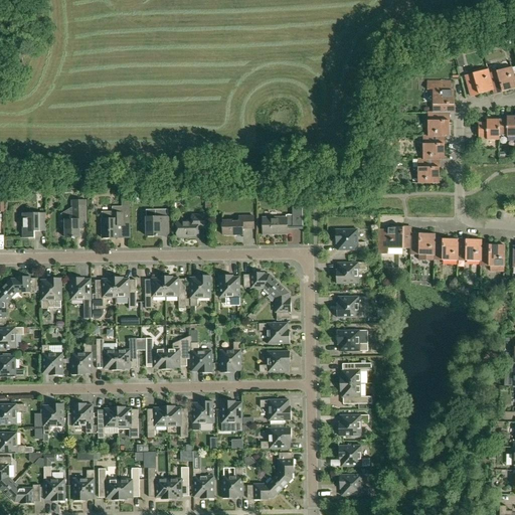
[(514,66),(489,73),(491,83),(499,81),(502,93),(514,89),(514,80),(513,74),(514,73),(514,66)]
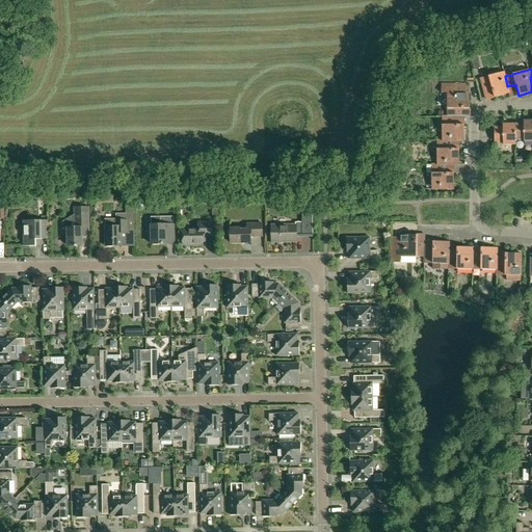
[(504,72),(480,78),(483,88),(490,86),(494,98),(509,94),(507,86),(505,76),(504,72)]
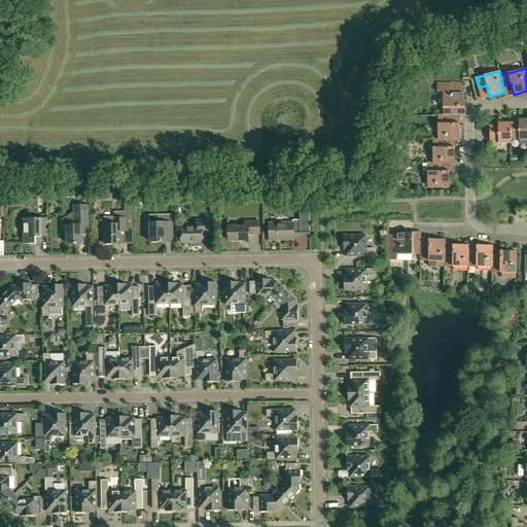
[(437,82),(437,92),(443,92),(443,115),(449,115),(457,116),(457,112),(456,109),(453,109),(453,107),(464,107),(464,92),(462,92),(462,82),(437,82)]
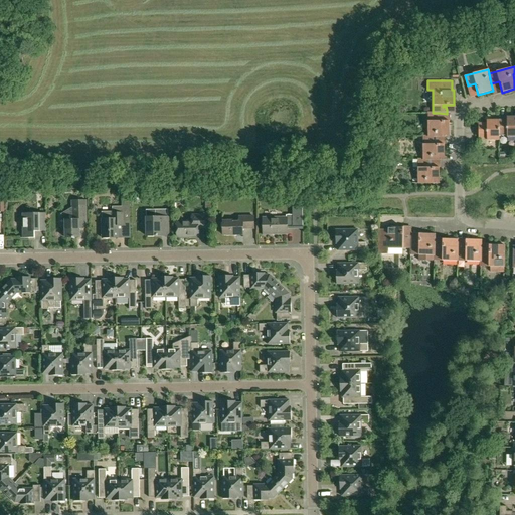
[(427,113),(427,137),(434,137),(446,137),(450,137),(450,121),(439,121),(439,113),(433,113),(427,113)]
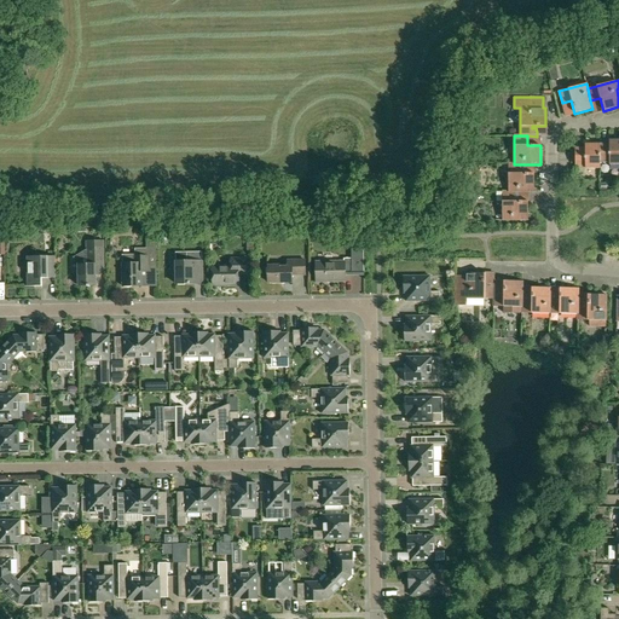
[(618,163),(618,140),(609,142),(609,145),(600,145),(600,161),(609,161),(611,165),(618,163)]
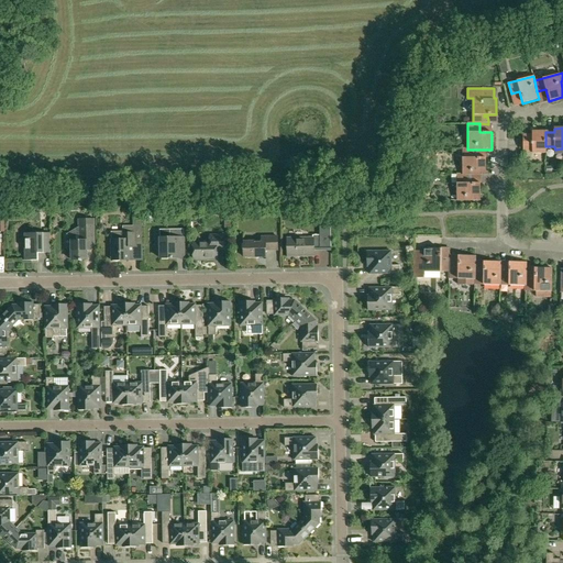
[(545,153),(545,146),(545,132),(532,132),(532,134),(523,135),(523,150),(532,150),(532,153),(545,153)]
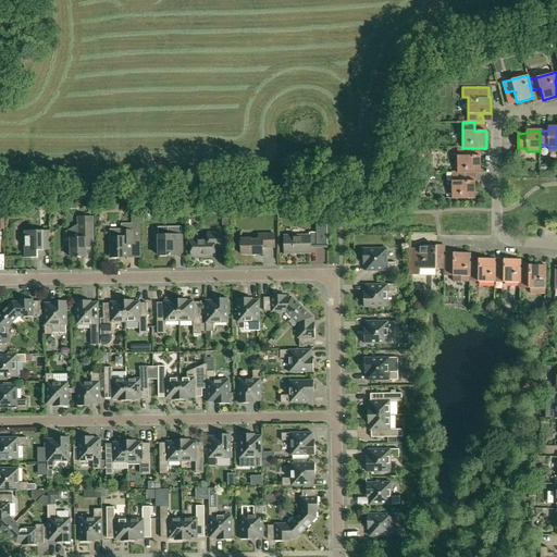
[(458,148),(458,173),(465,173),(477,173),(481,173),(481,156),(469,156),(469,148),(462,148),(458,148)]
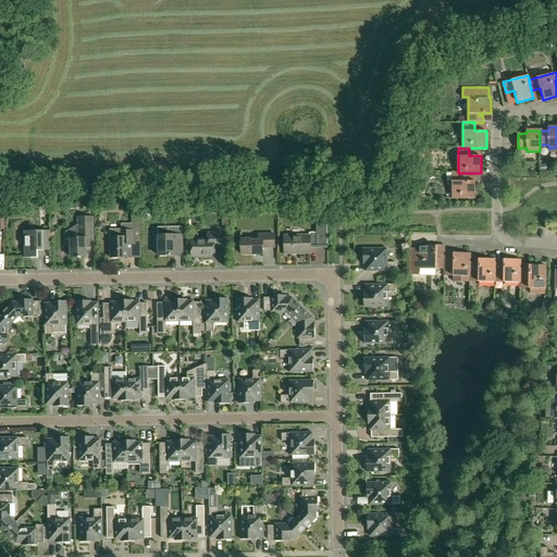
[(446,173),(446,182),(453,182),(453,198),(477,198),(477,182),(465,182),(465,173),(458,173),(453,173),(446,173)]
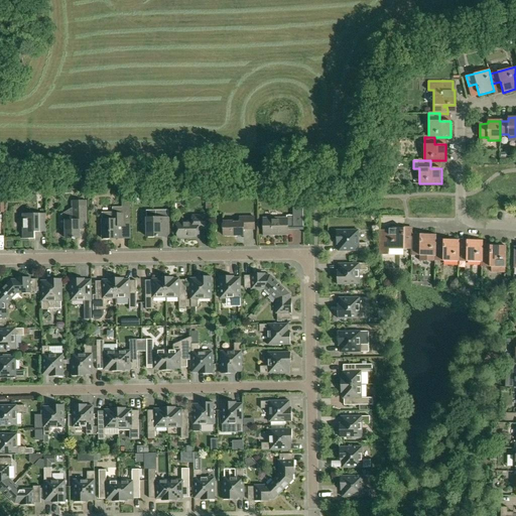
[(290,191),(290,201),(298,201),(298,198),(303,198),(303,192),(303,189),(298,189),(298,191),(290,191)]
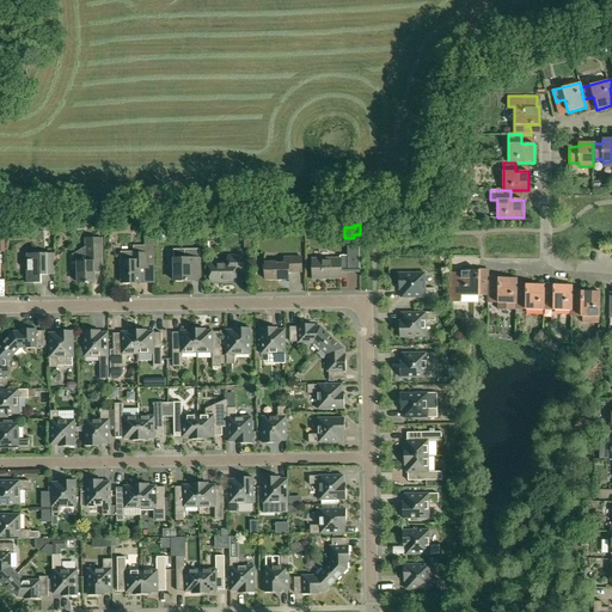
[(121,261),(122,283),(140,283),(140,268),(147,268),(147,263),(155,263),(154,239),(154,232),(154,227),(145,227),(145,232),(145,239),(145,246),(134,246),(134,252),(121,252),(121,261)]
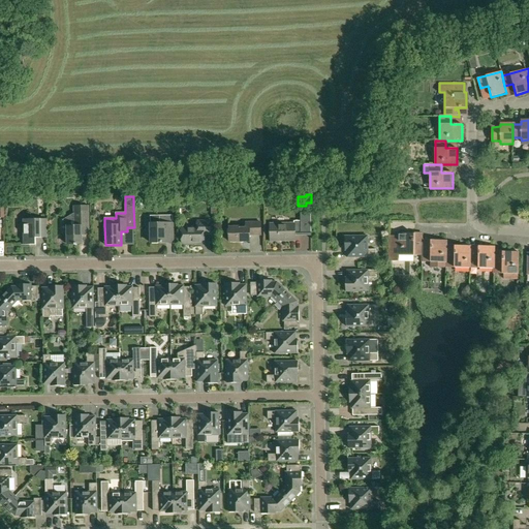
[(65,234),(67,237),(67,245),(82,244),(82,234),(89,234),(89,223),(88,207),(81,207),(78,207),(74,207),(74,213),(74,219),(71,219),(69,216),(63,220),(67,226),(67,231),(65,234)]
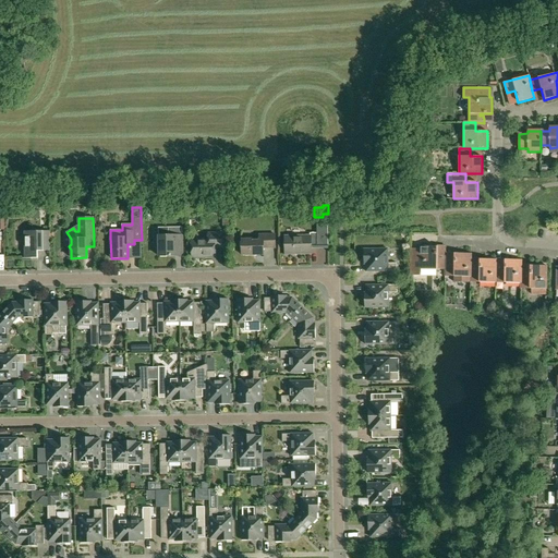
[(158,228),(158,235),(159,256),(183,256),(182,227),(158,228)]
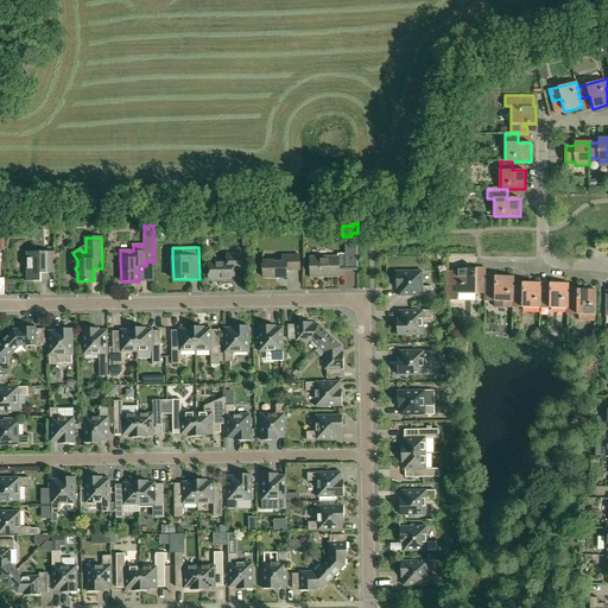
[(40,273),(55,273),(54,252),(26,252),(27,282),(42,282),(40,273)]
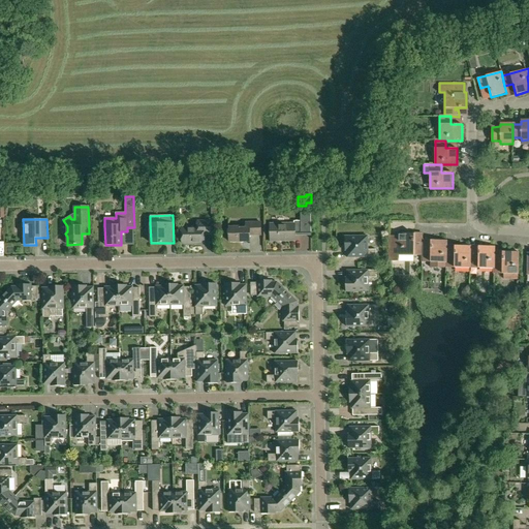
[(204,235),(212,235),(212,221),(197,222),(197,228),(182,228),(182,244),(205,243),(204,235)]
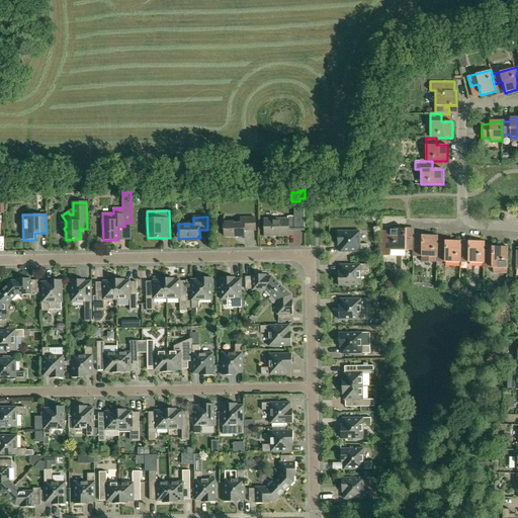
[(288,230),(294,229),(294,217),(287,217),(287,220),(264,220),(265,236),(288,236),(288,230)]
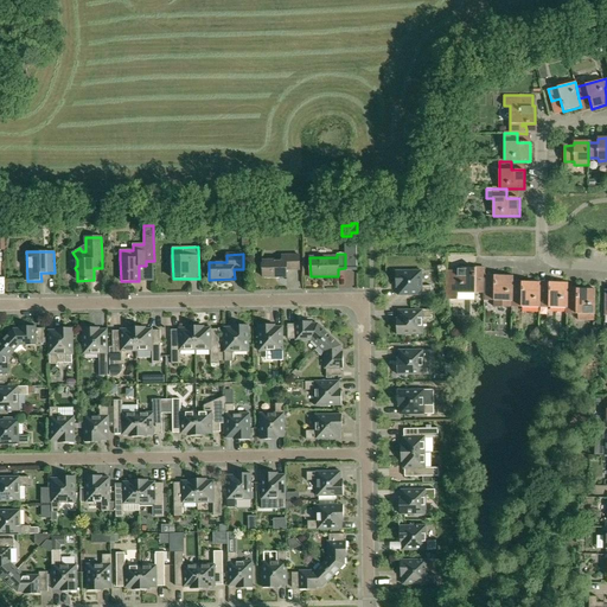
[(287,270),(300,269),(299,255),(282,256),(282,261),(263,261),(263,278),(287,278),(287,270)]
